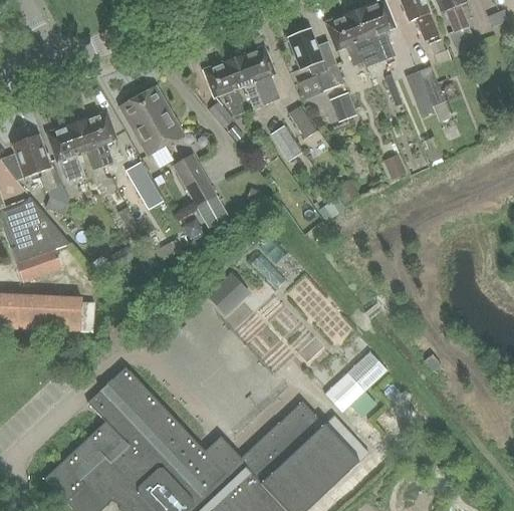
[(383,53),(386,59),(396,55),(386,31),(395,27),(383,0),(380,0),(364,6),(383,53)]
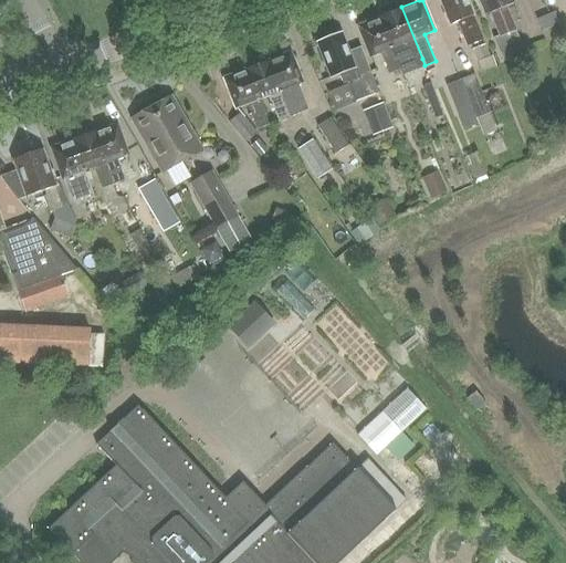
[(468,44),(483,39),(468,0),(441,0),(446,10),(444,13),(447,19),(450,20),(451,23),(459,20),(468,44)]
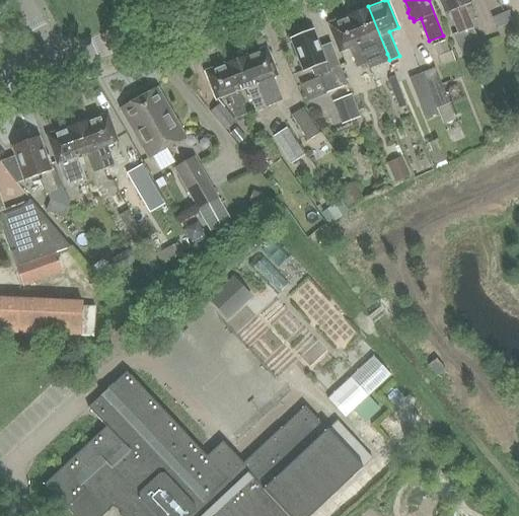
[(464,5),(472,2),(471,0),(440,0),(445,12),(450,10),(458,31),(453,33),(460,53),(479,45),(464,5)]
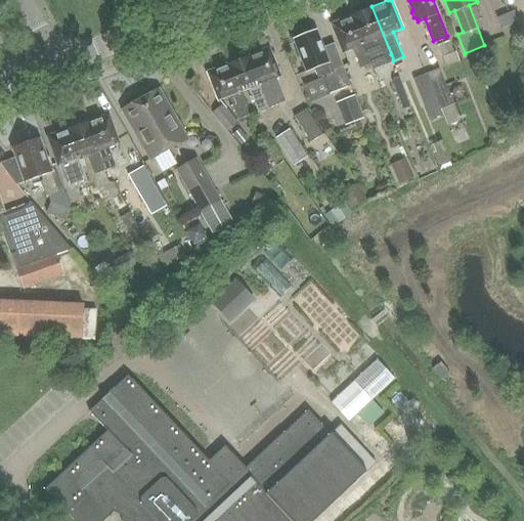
[(392,60),(393,60),(391,54),(372,6),(352,14),(363,44),(363,43),(374,68),(392,60)]
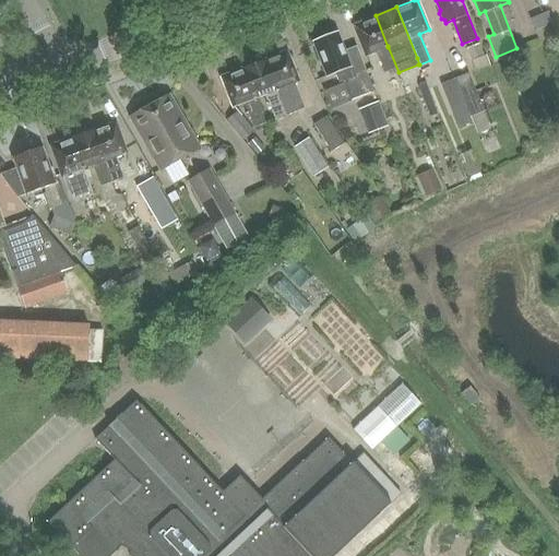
[(396,67),(388,46),(388,47),(376,15),(354,24),(367,55),(377,51),(384,71),(396,67)]
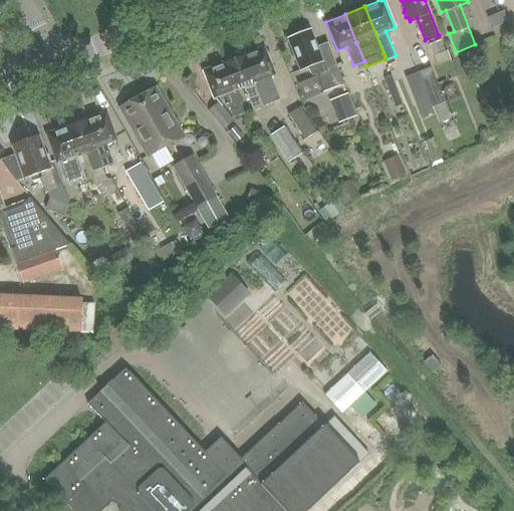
[(323,90),(343,82),(335,63),(326,67),(316,41),(314,42),(309,29),(301,32),(298,32),(293,34),(292,37),(290,38),(296,53),(295,53),(301,69),(309,66),(312,75),(316,73),(323,90)]
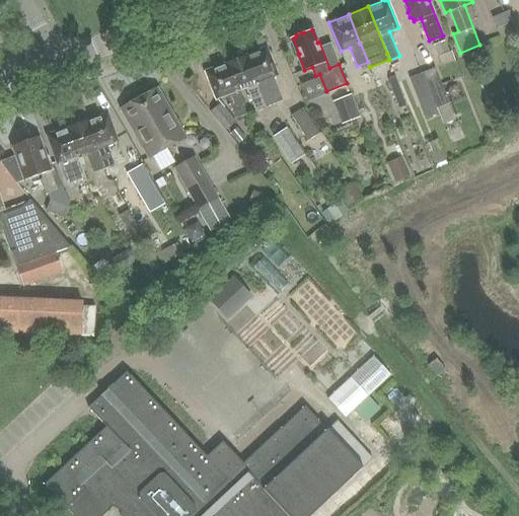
[(439,41),(433,44),(437,55),(438,55),(449,50),(449,49),(445,39),(439,41)]
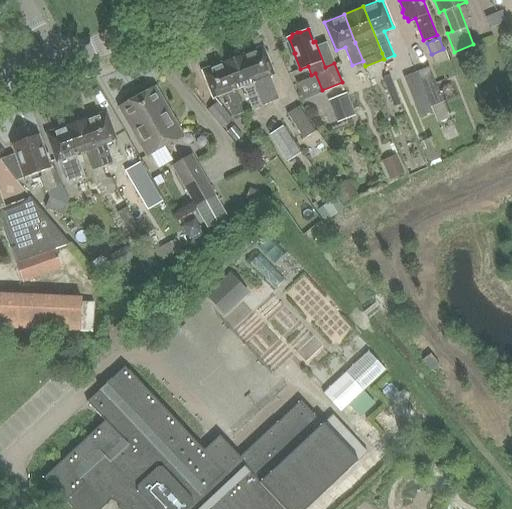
[(262,104),(269,101),(279,98),(269,75),(274,73),(263,46),(243,54),(262,104)]
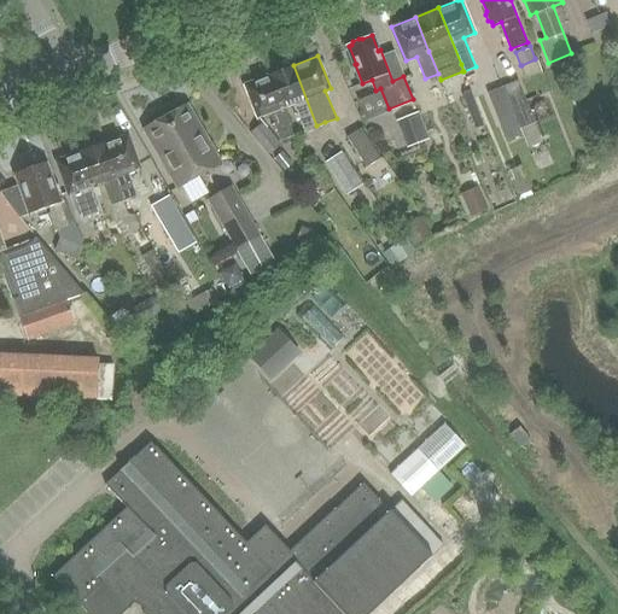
[(305,130),(316,126),(293,65),(270,75),(284,109),(295,104),(305,130)]
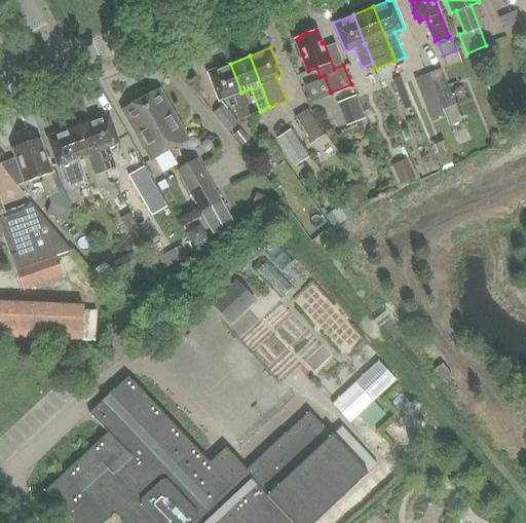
[(251,114),(241,92),(230,64),(210,72),(221,100),(231,96),(240,118),(251,114)]
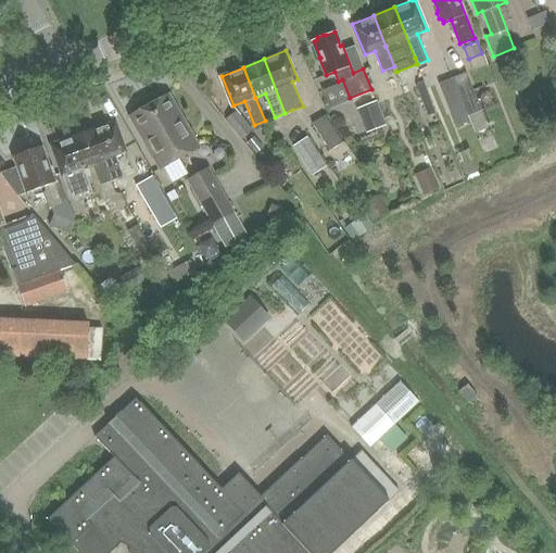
[(453,76),(470,120),(475,130),(489,125),(466,71),(453,76)]
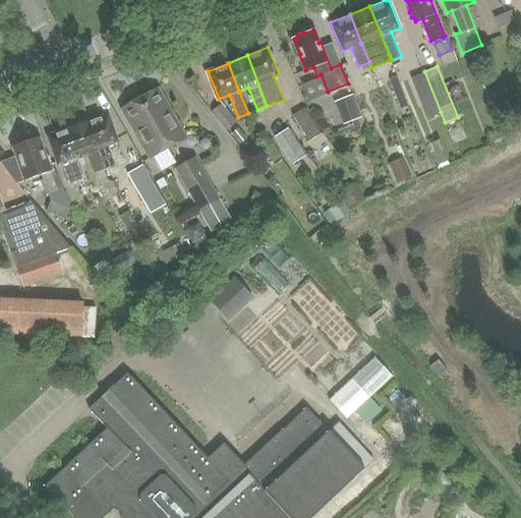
[(424,71),(410,76),(426,118),(441,112),(424,71)]
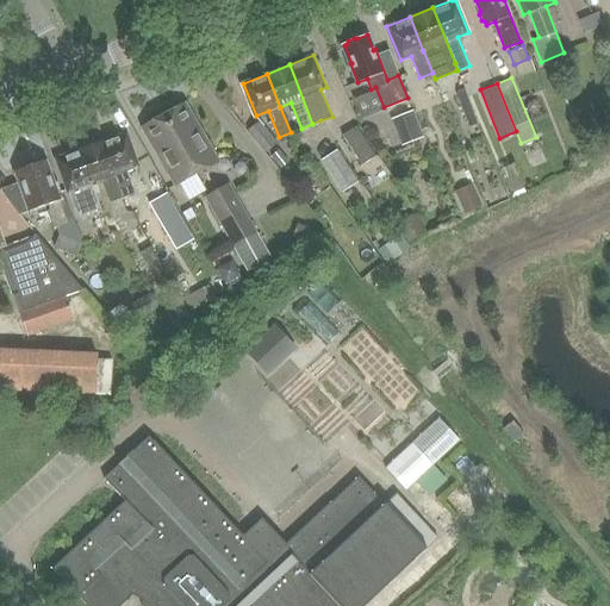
[(456,91),(456,95),(468,126),(478,123),(464,87),(456,91)]
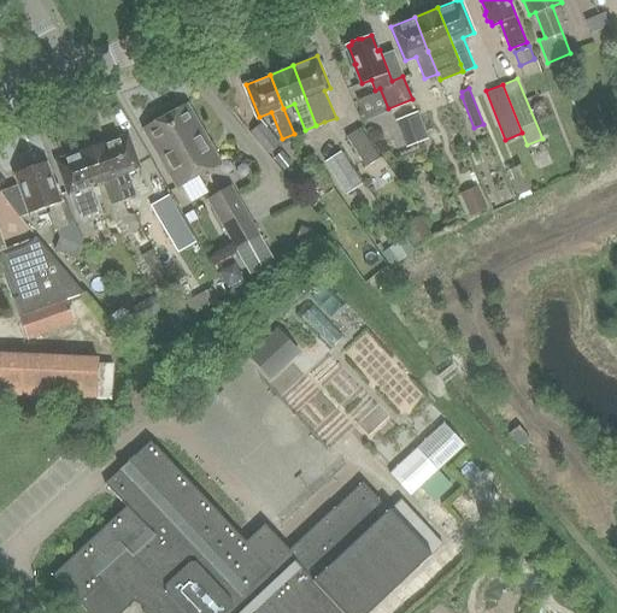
[(199,175),(219,163),(186,104),(165,116),(199,175)]
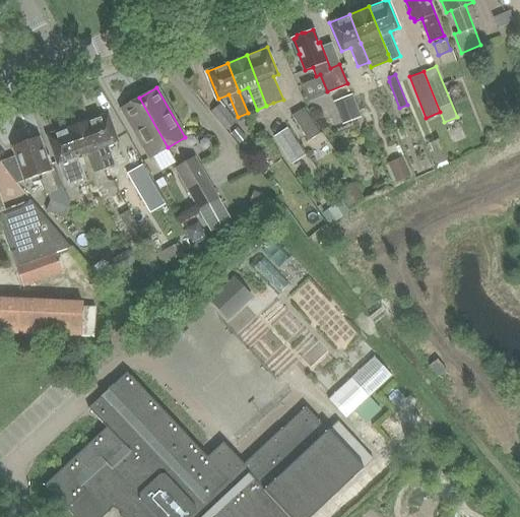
[(360,116),(350,92),(335,99),(344,122),(360,116)]
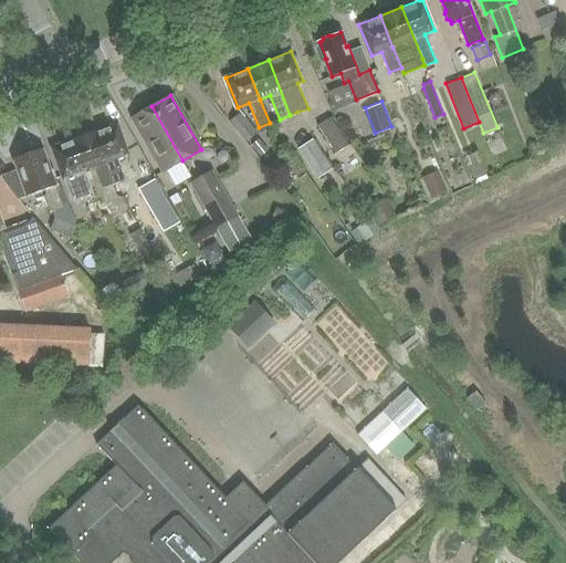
[(163,171),(182,160),(152,106),(132,117),(163,171)]
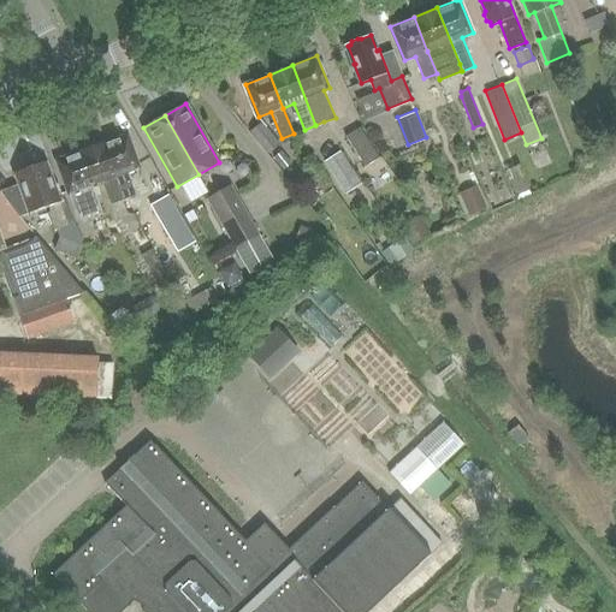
[(268,153),(280,143),(262,120),(250,130),(268,153)]
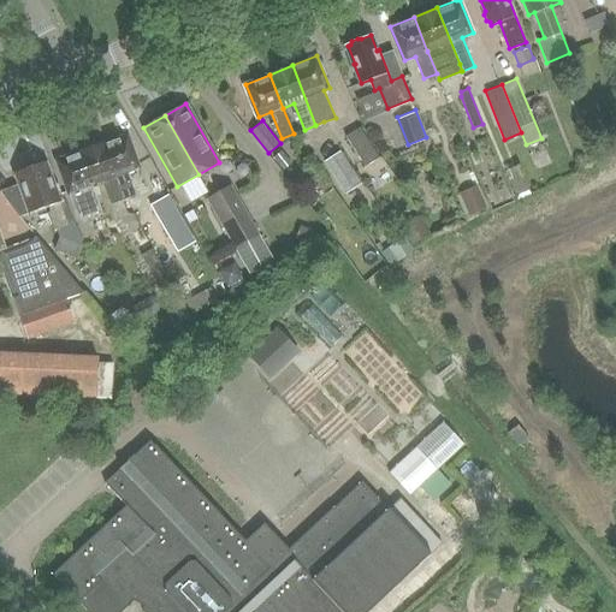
[(379,155),(361,126),(347,135),(366,165),(379,155)]
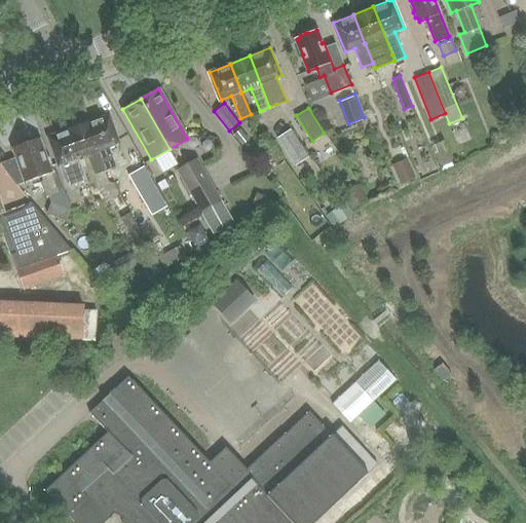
[(117,144),(119,144),(109,114),(88,122),(105,171),(106,171),(116,166),(115,164),(123,161),(117,144)]
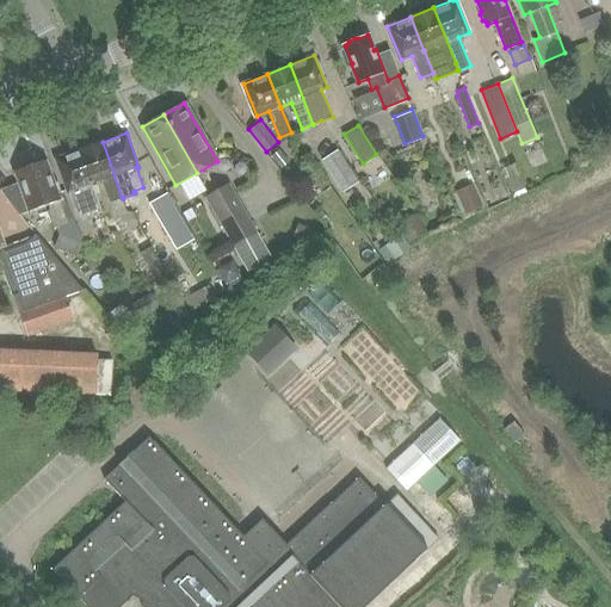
[(111,203),(123,198),(122,198),(103,142),(81,150),(93,184),(103,180),(111,203)]
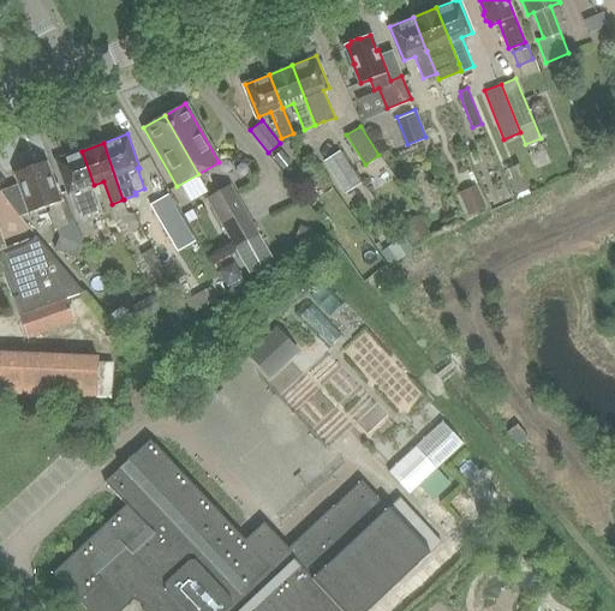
[(362,181),(340,148),(326,157),(347,190),(362,181)]
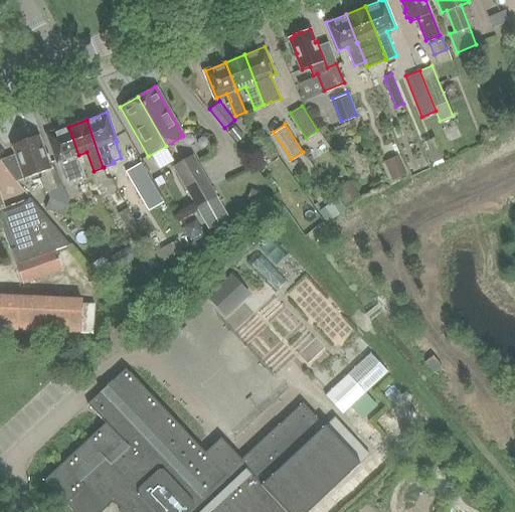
[(234,126),(228,131),(235,141),(242,136),(234,126)]
